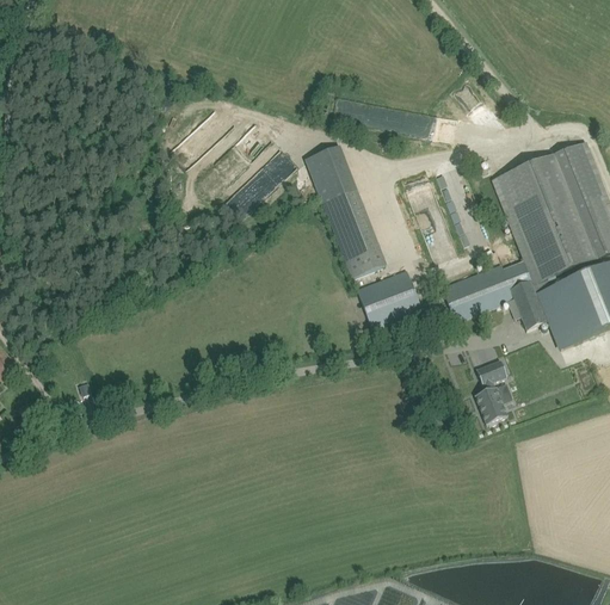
[(609,203),(585,141),(493,177),(524,258),(521,259),(522,260),(504,266),(503,261),(441,284),(441,285),(454,320),(507,300),(515,316),(521,314),(525,328),(549,319),(560,346),(609,326),(609,203)]
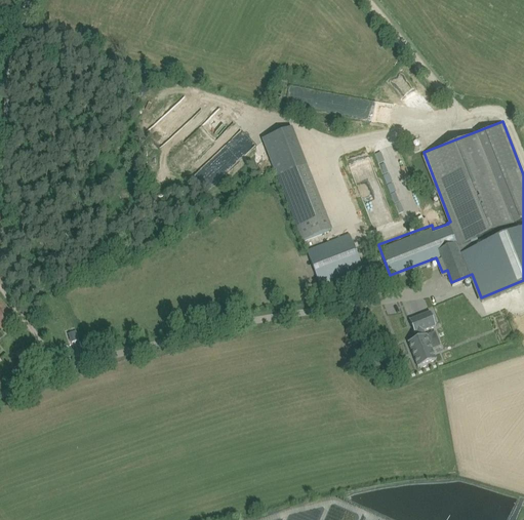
[(307,161),(277,172),(293,216),(323,204),(307,161)]
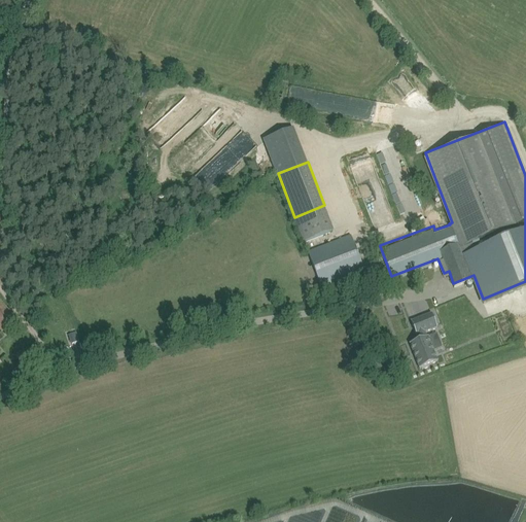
[(363,265),(359,255),(350,231),(307,248),(320,282),(363,265)]
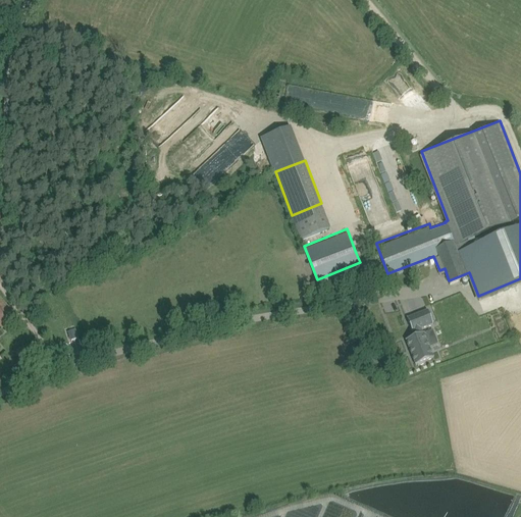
[(417,331),(405,335),(415,361),(418,360),(418,361),(423,359),(422,358),(432,354),(423,329),(421,329),(419,325),(432,319),(427,306),(406,314),(412,328),(415,326),(417,331)]
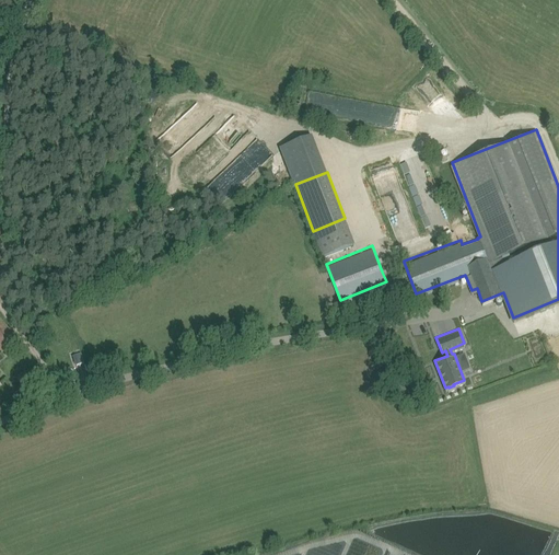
[(74,360),(83,358),(81,348),(72,351),(74,360)]
